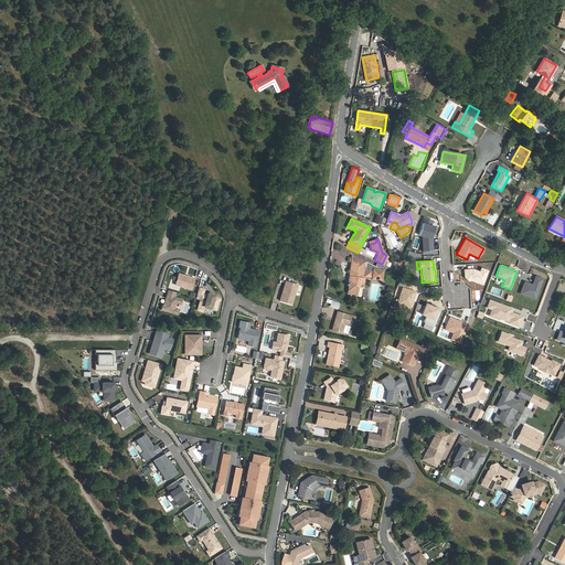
[(351,267),(350,276),(352,277),(351,280),(350,281),(350,284),(349,283),(347,285),(348,287),(349,287),(348,294),(356,295),(358,286),(363,287),(363,278),(362,278),(362,276),(364,276),(364,277),(371,278),(371,272),(365,272),(365,273),(363,273),(363,269),(351,267)]
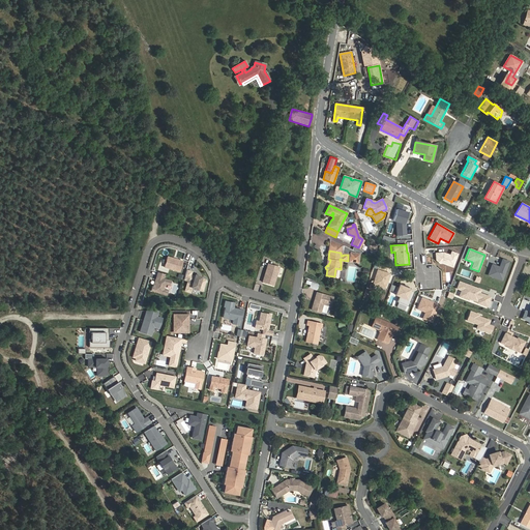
[(452,267),(458,254),(450,252),(449,255),(442,253),(435,254),(435,261),(439,263),(441,263),(452,267)]
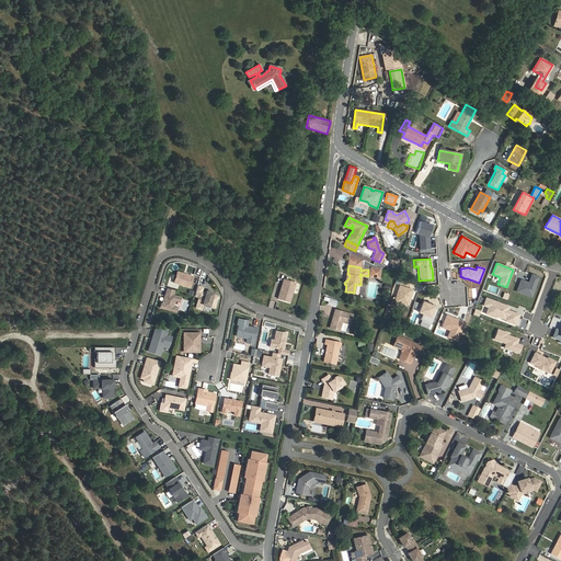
[(380,268),(371,267),(370,276),(379,277),(380,268)]
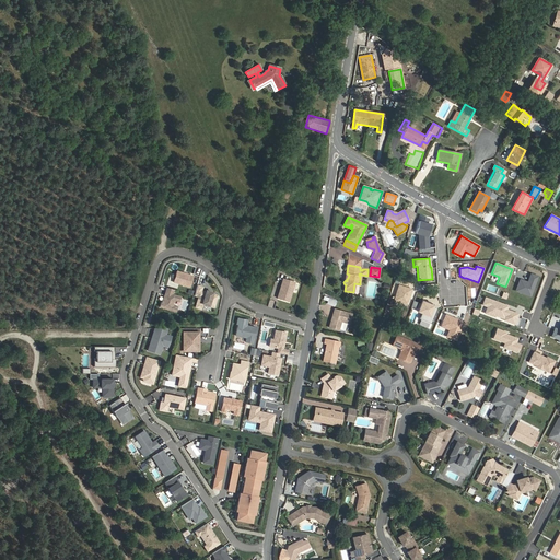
[(195,278),(178,272),(175,283),(191,289),(195,278)]
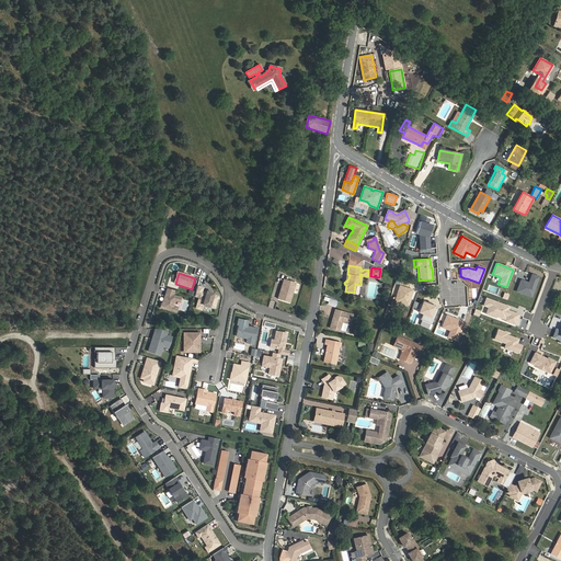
[(519,279),(515,292),(530,297),(538,277),(530,274),(527,282),(519,279)]
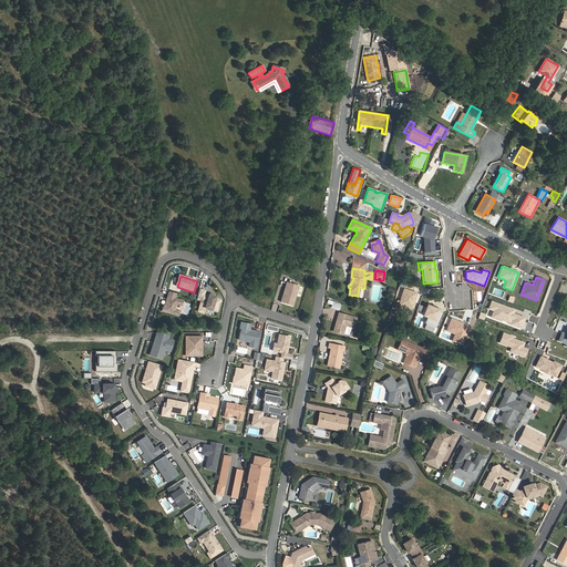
[(301,288),(289,284),(282,303),(295,307),(301,288)]
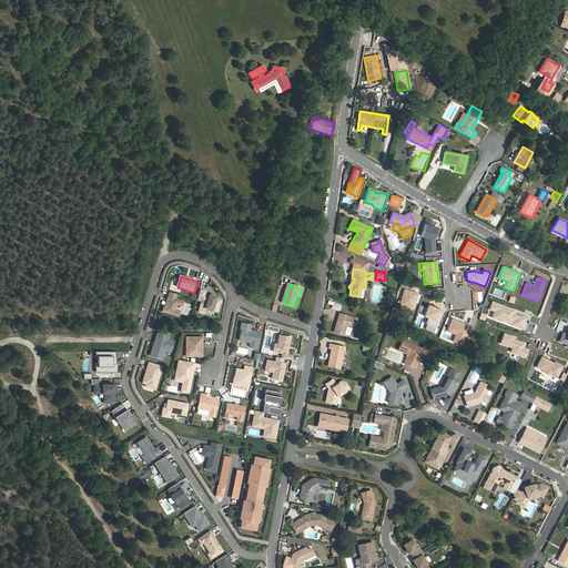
[(372,301),(381,302),(382,285),(373,285),(372,301)]
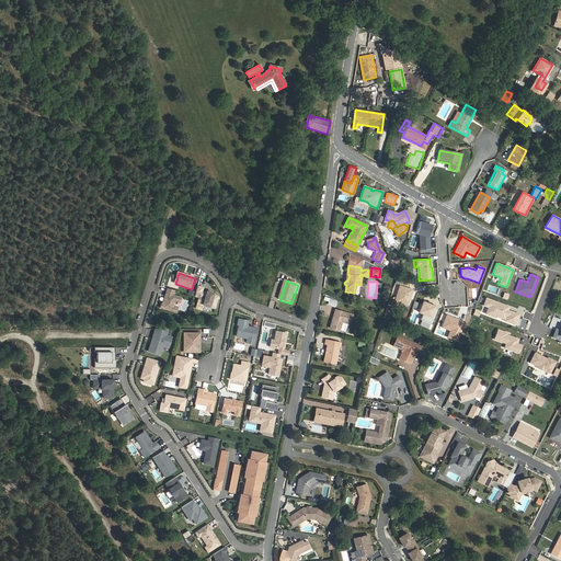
[(407,305),(412,289),(399,285),(395,301),(407,305)]
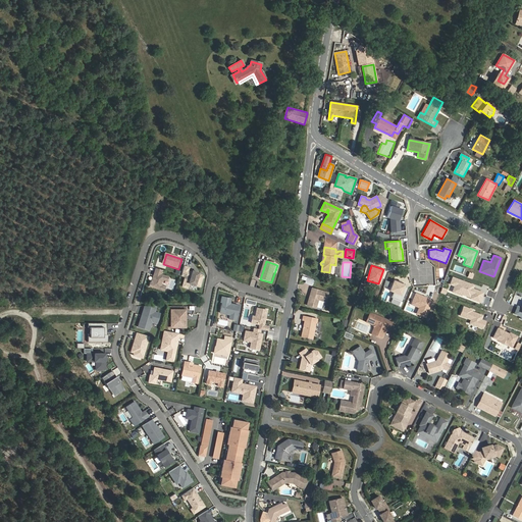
[(191,269),(186,268),(183,277),(187,278),(185,284),(190,286),(190,285),(201,289),(203,283),(202,282),(204,278),(199,276),(200,276),(190,273),(191,269)]
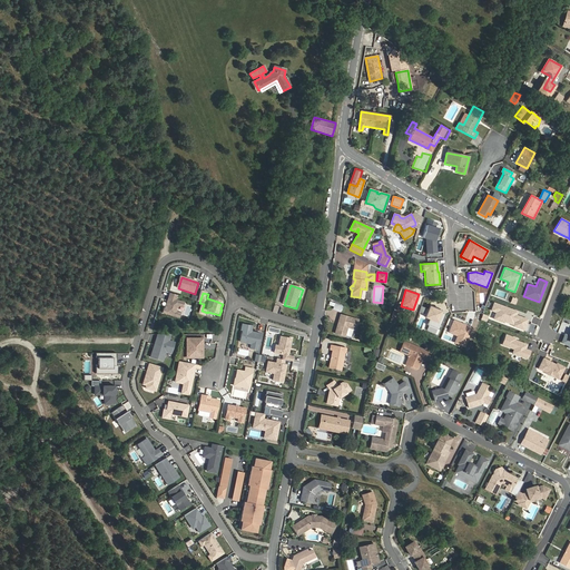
[(179,296),(172,294),(168,307),(167,310),(166,310),(164,314),(182,320),(183,315),(178,313),(180,307),(185,308),(186,304),(177,301),(179,296)]
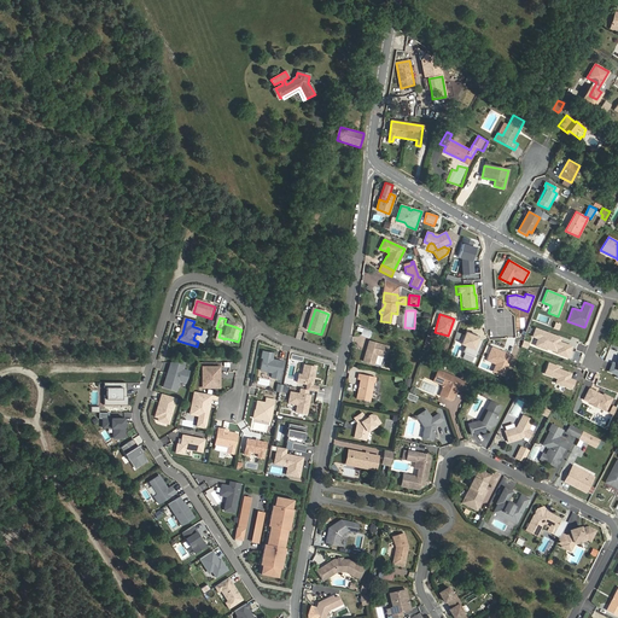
[(560,337),(534,327),(530,337),(536,339),(532,347),(567,359),(572,345),(559,340),(560,337)]
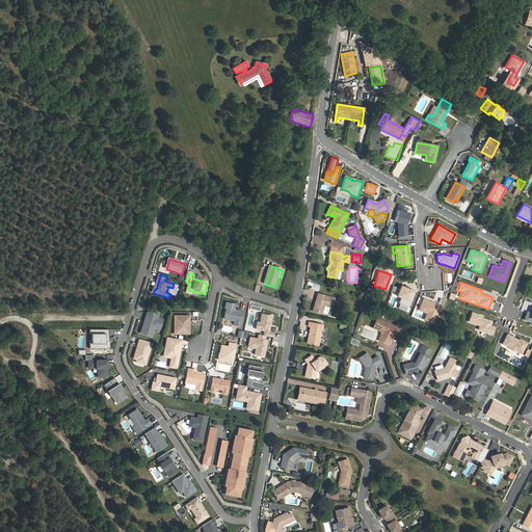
[(408,308),(415,293),(410,291),(411,289),(401,285),(396,295),(399,297),(397,303),(408,308)]
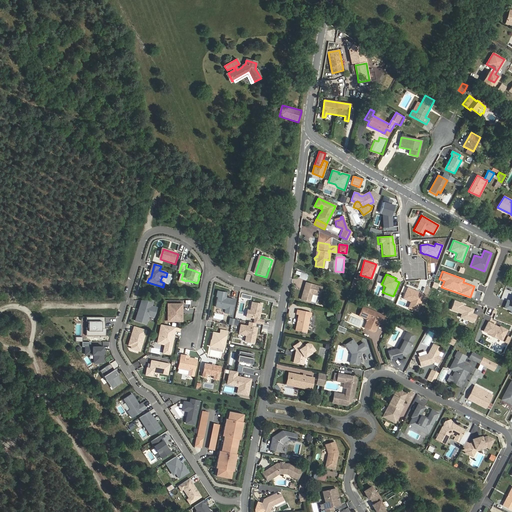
[(306,285),(305,290),(305,292),(305,294),(303,294),(301,302),(310,305),(312,297),(319,299),(322,290),(306,285)]
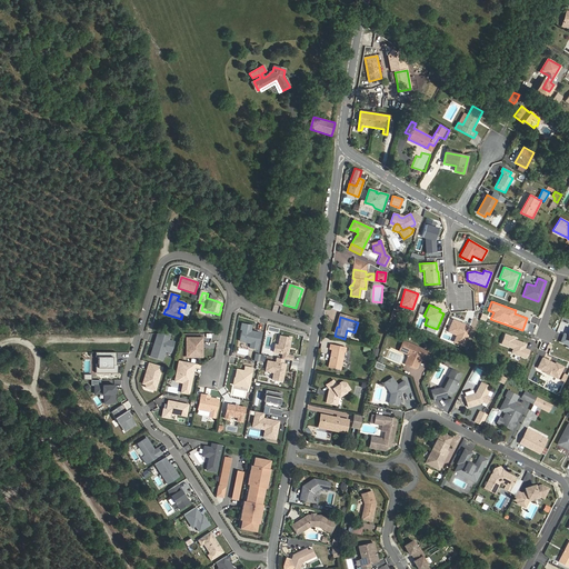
[(471,327),(451,319),(446,331),(456,336),(452,342),(462,347),(471,327)]
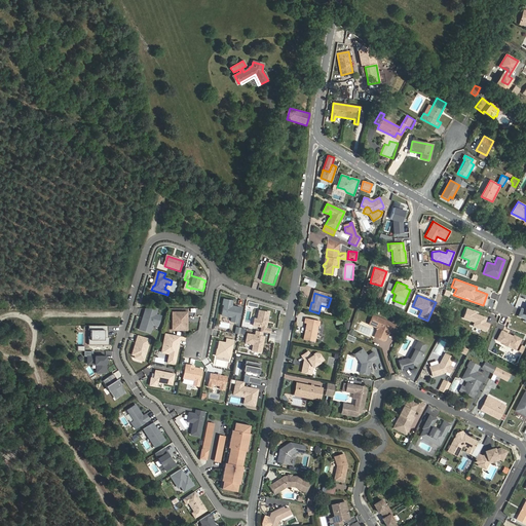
[(234,307),(226,306),(224,316),(232,318),(232,323),(239,325),(242,309),(236,308),(235,309),(233,308),(234,307)]
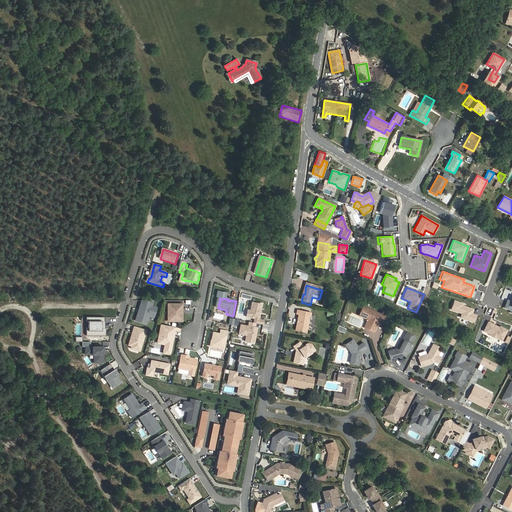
[(511,298),(511,301),(506,299),(503,308),(509,311),(509,313),(511,313),(511,298)]
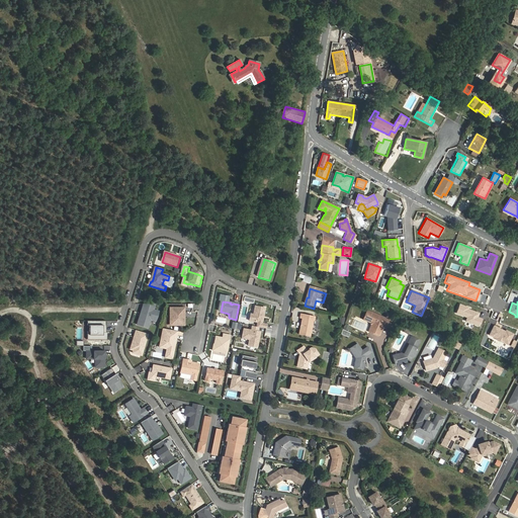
[(468,308),(458,304),(454,314),(465,318),(464,321),(479,326),(481,319),(477,317),(479,313),(467,309),(468,308)]
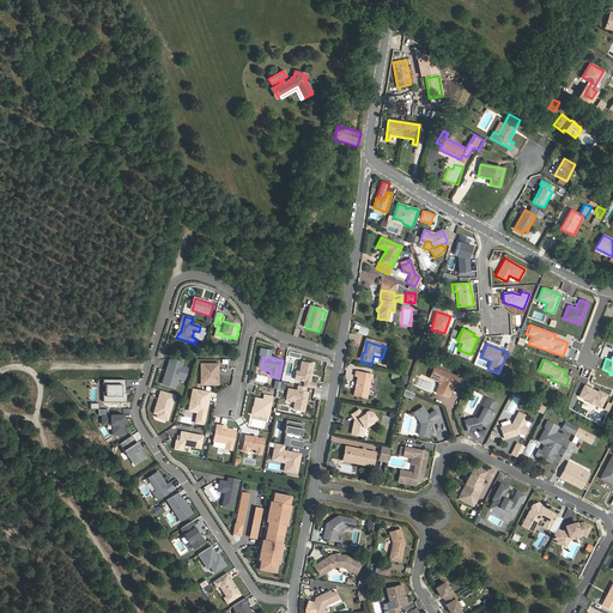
[(186,360),(171,360),(163,386),(176,390),(180,378),(181,375),(183,374),(187,375),(189,370),(183,368),(186,360)]
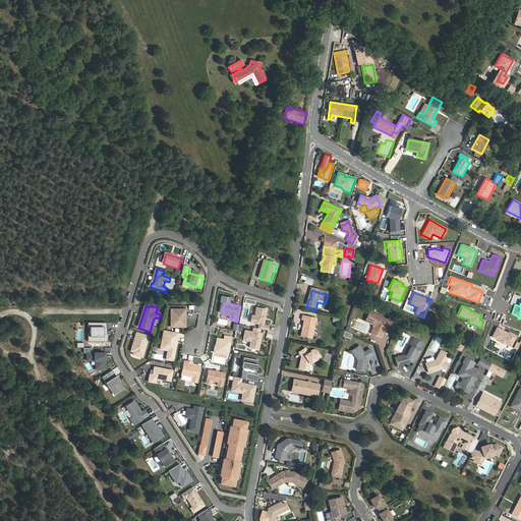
[(266,310),(255,308),(253,317),(250,316),(249,324),(257,326),(256,330),(258,330),(267,332),(268,328),(263,327),(266,310)]
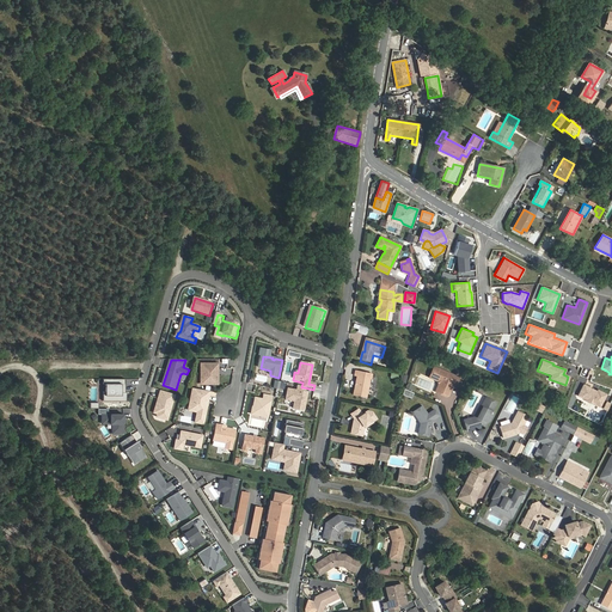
[(219,366),(203,366),(203,385),(219,385),(219,377),(218,377),(218,374),(219,374),(219,366)]
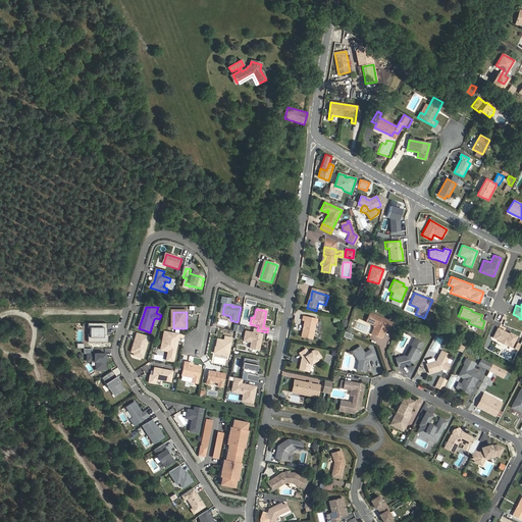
[(395,324),(374,316),(372,317),(370,323),(371,325),(374,326),(375,326),(376,327),(375,328),(372,334),(373,336),(381,340),(383,338),(386,329),(393,331),(395,324)]
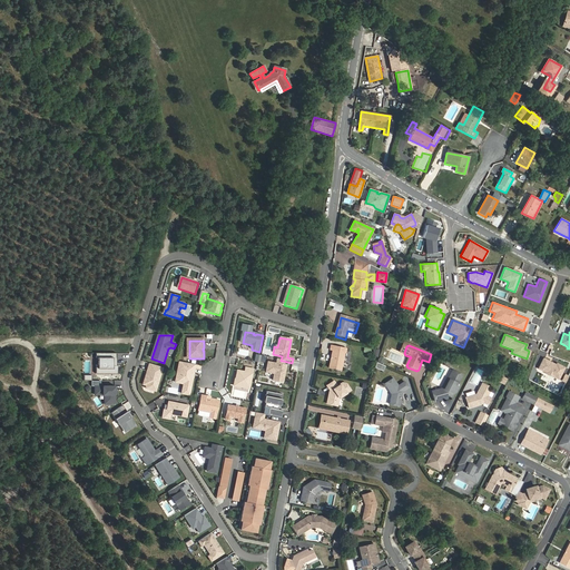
[(333,353),(330,371),(342,373),(345,355),(346,355),(347,351),(332,347),(331,352),(333,353)]
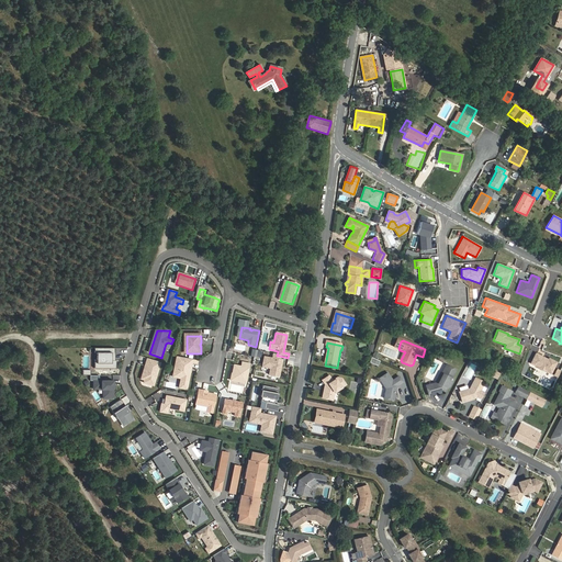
[(116,349),(97,349),(97,353),(98,353),(98,361),(97,361),(96,369),(117,370),(117,361),(116,361),(113,361),(113,358),(116,358),(116,349)]
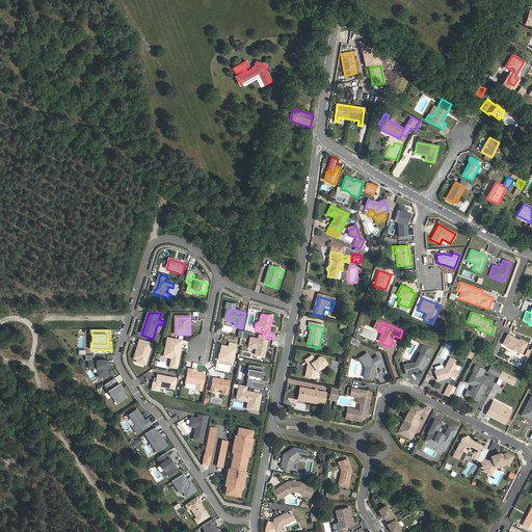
[(506,334),(501,344),(522,354),(527,343),(519,339),(517,340),(506,334)]
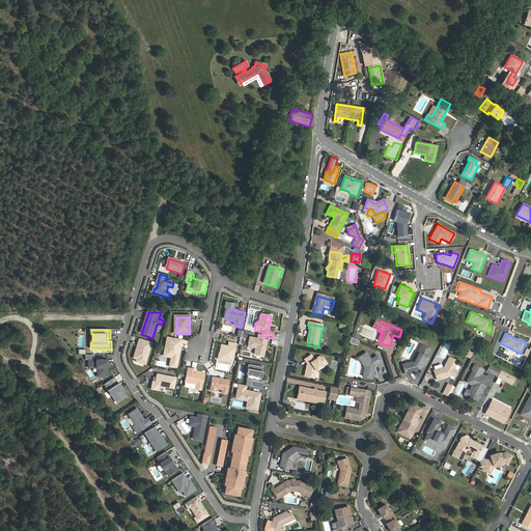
[(261,336),(257,335),(256,339),(249,338),(247,347),(254,348),(253,355),(262,357),(263,352),(262,350),(263,346),(264,346),(266,341),(263,341),(263,336),(261,336)]
